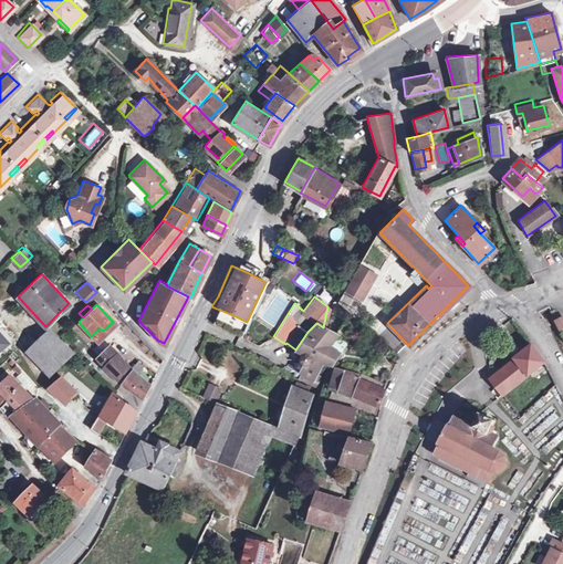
[(202,317),(212,322),(218,310),(211,306),(209,305),(202,317)]
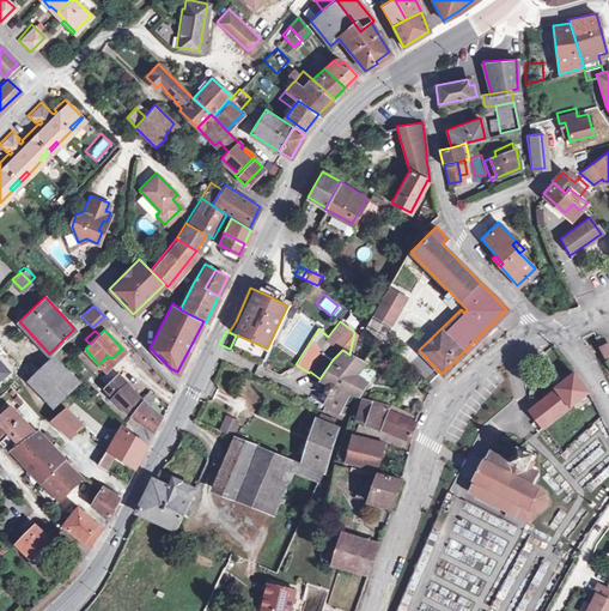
[(608,343),(607,338),(596,344),(603,357),(608,354),(608,343)]
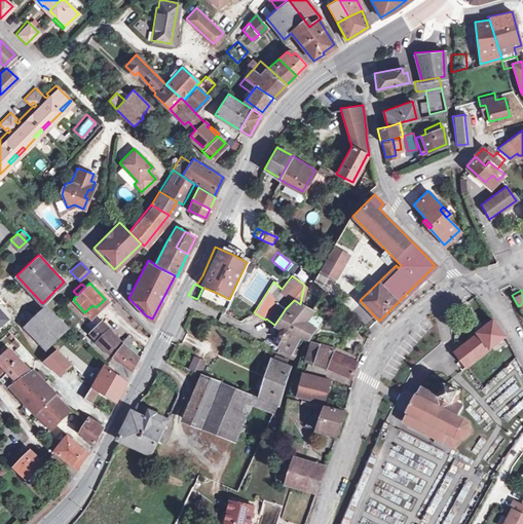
[(282,338),(277,345),(289,352),(292,348),(298,336),(294,334),(303,321),(312,310),(309,309),(300,304),(294,300),(292,302),(286,308),(274,325),(274,326),(278,329),(278,330),(277,332),(277,333),(277,335),(278,336),(278,337),(281,338),(282,338)]
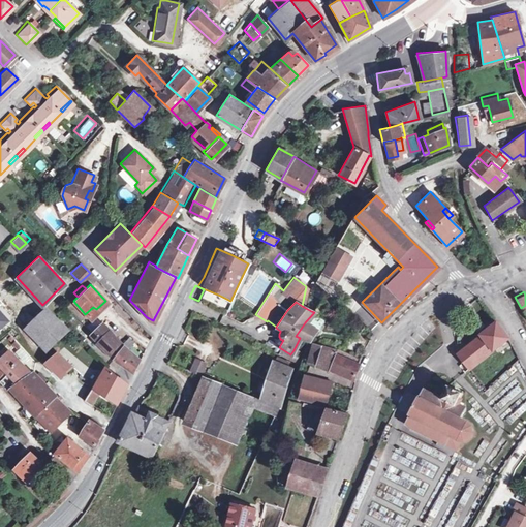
[(43,307),(24,327),(43,347),(65,328),(43,307)]
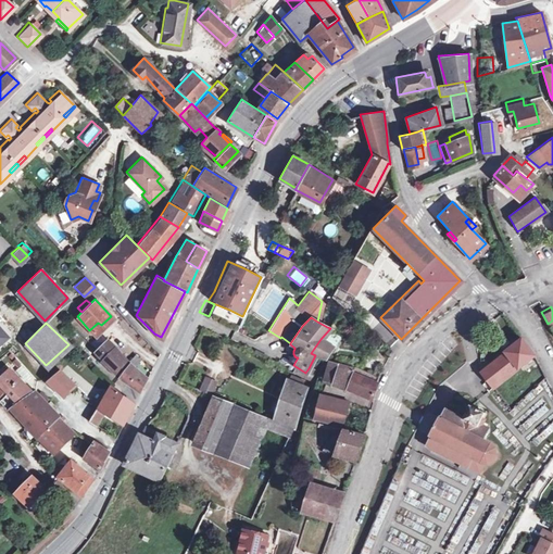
[(532,353),(519,337),(502,350),(503,351),(478,370),(490,385),(491,386),(532,353)]
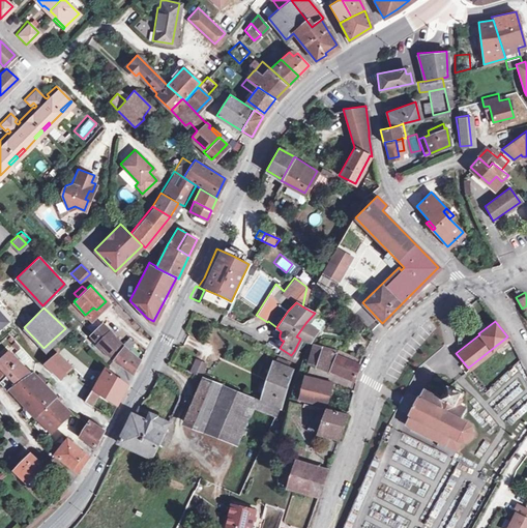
[(111,357),(123,345),(100,322),(90,333),(97,341),(95,343),(111,357)]
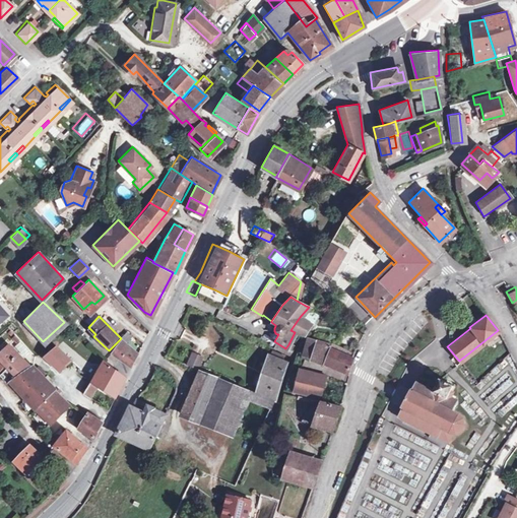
[(309,323),(300,317),(291,330),(295,332),(298,334),(302,335),(309,323)]
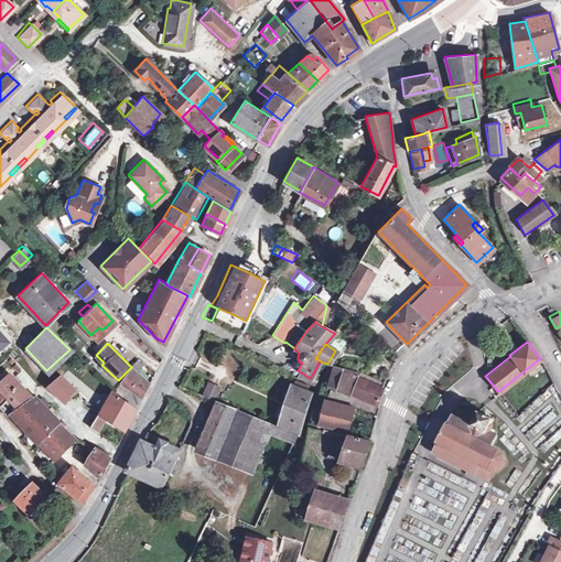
[(137,359),(131,367),(133,370),(140,363),(137,359)]
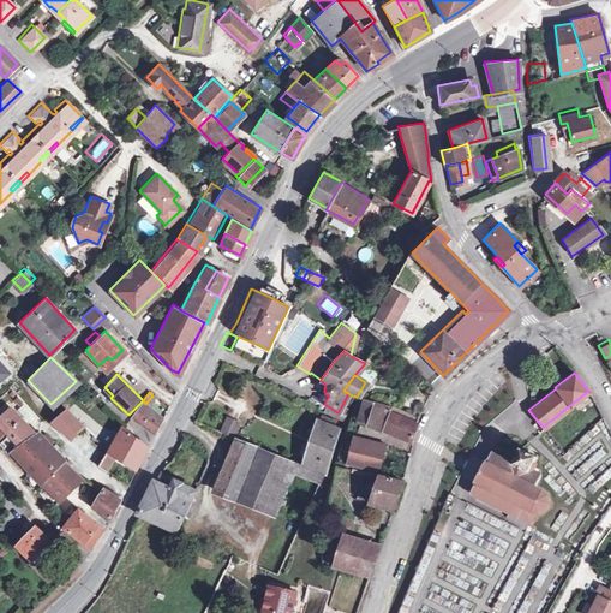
[(355,418),(366,423),(373,402),(361,398),(355,418)]
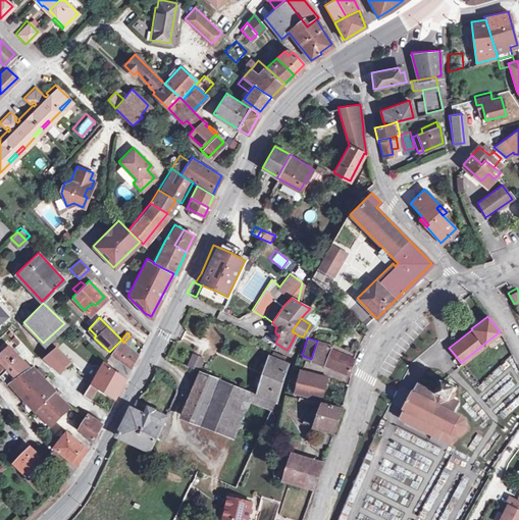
[(121,340),(109,352),(130,365),(136,354),(123,343),(121,340)]
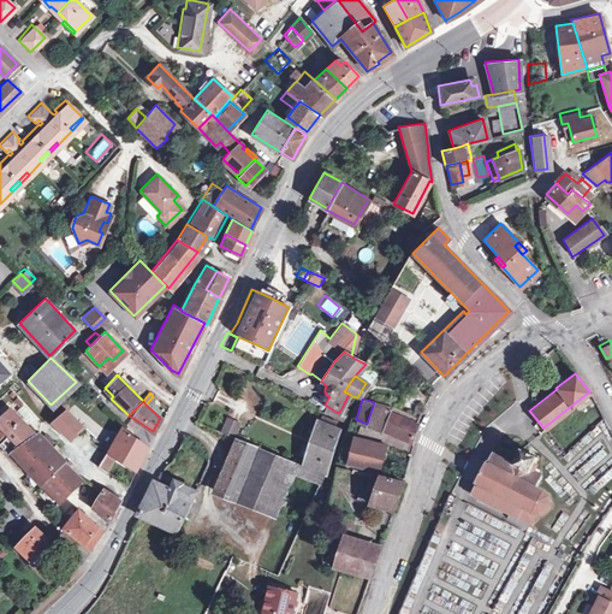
[(391,406),(374,402),(367,424),(381,430),(409,441),(415,423),(413,421),(416,417),(391,406)]
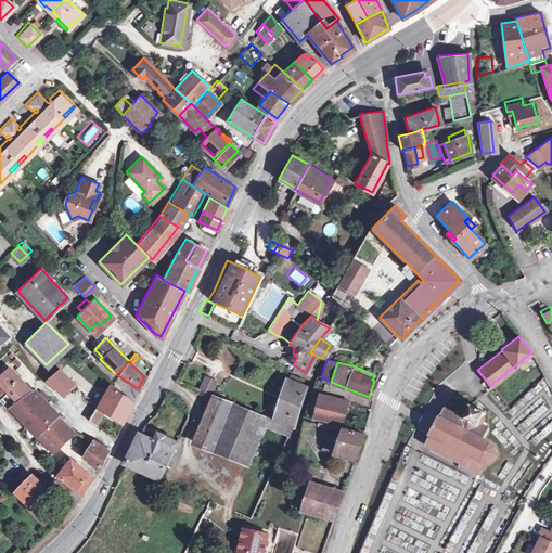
[(305,372),(293,364),(290,370),(307,378),(311,369),(308,368),(305,372)]
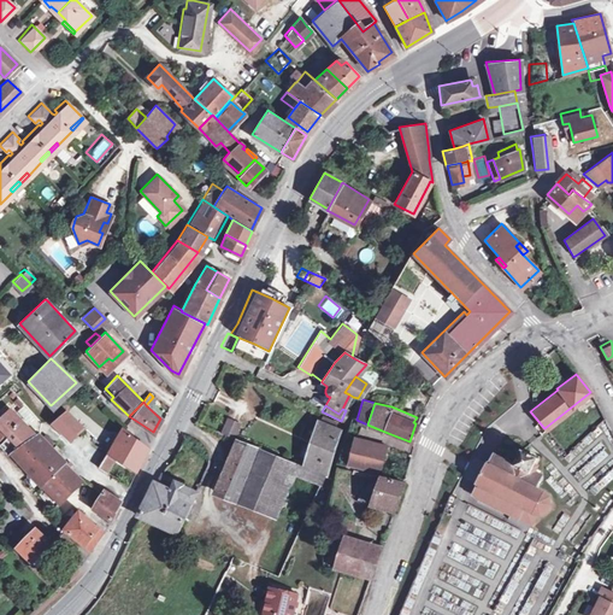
[(7,406),(0,414),(0,428),(5,434),(17,446),(34,433),(7,406)]
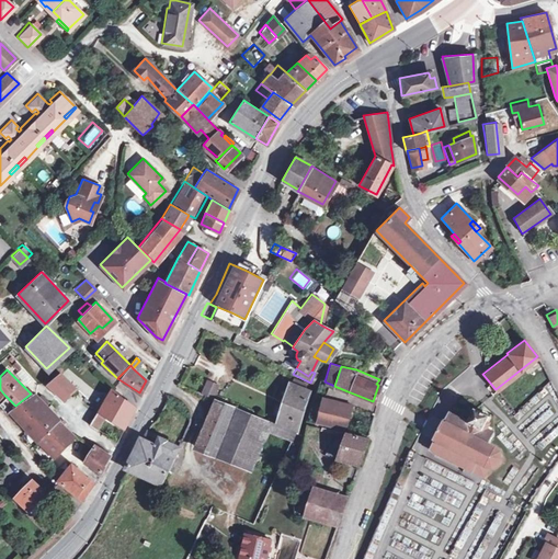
[(59,374),(47,384),(64,399),(75,389),(59,374)]
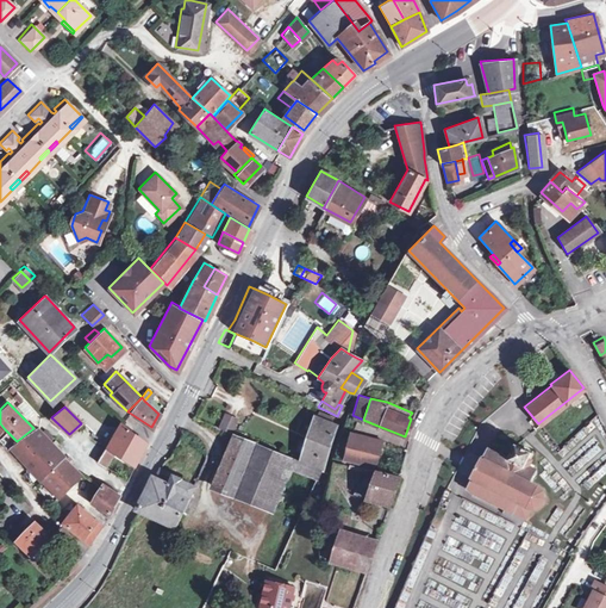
[(314,416),(313,415),(299,458),(320,466),(333,423),(326,421),(329,415),(317,409),(314,416)]
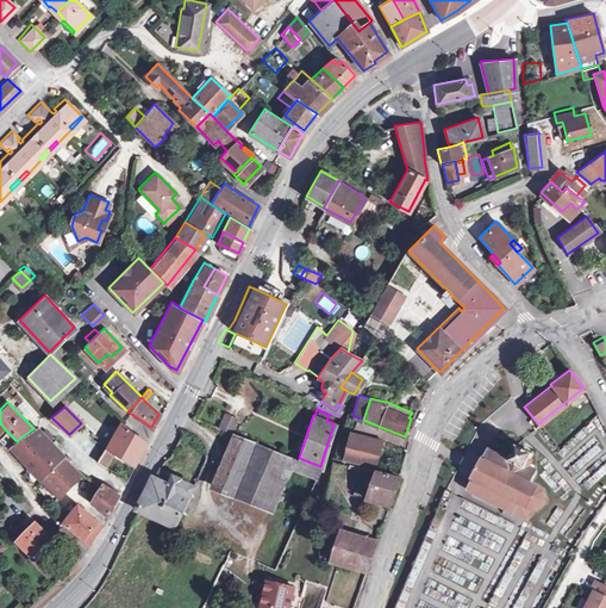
[(216,426),(229,432),(236,417),(223,411),(216,426)]
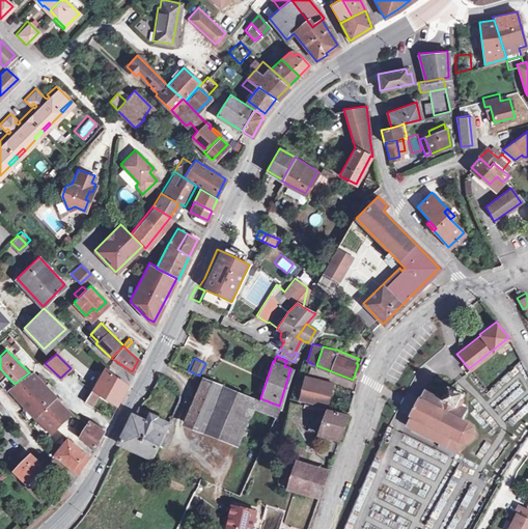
[(92,389),(90,388),(83,400),(90,406),(99,393),(115,404),(126,384),(116,377),(105,368),(92,389)]
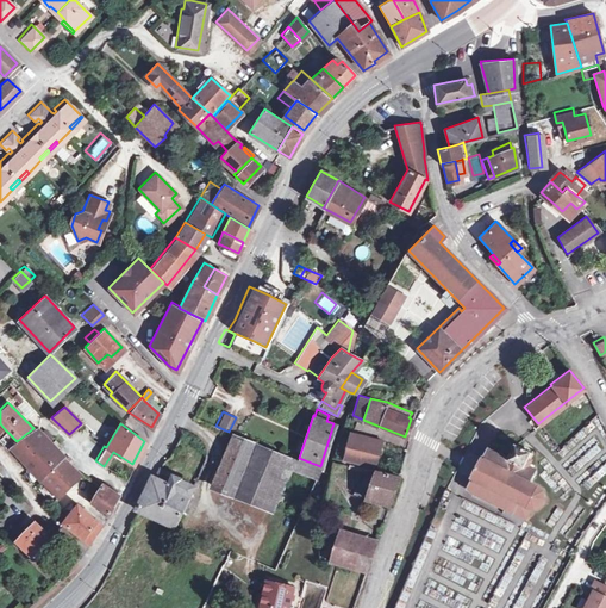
[(33,428),(17,441),(5,429),(0,435),(0,442),(6,448),(10,446),(39,479),(63,456),(52,444),(47,438),(36,427),(33,428)]
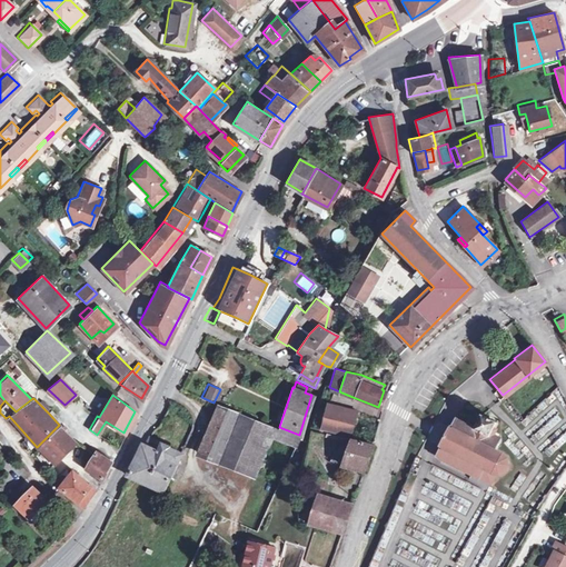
[(325,404),(319,429),(347,436),(353,410),(325,404)]
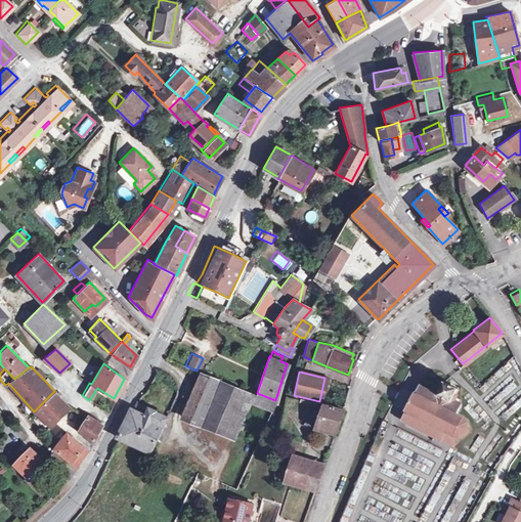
[(40,376),(45,381),(48,378),(43,373),(40,376)]
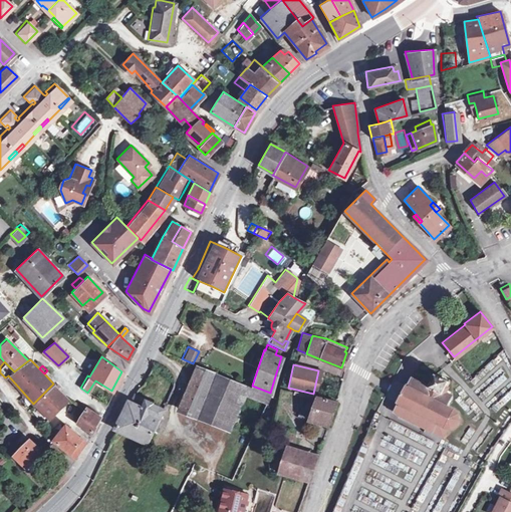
[(440,392),(443,385),(446,379),(432,372),(426,385),(409,376),(405,385),(404,384),(395,401),(396,402),(392,410),(404,417),(440,435),(443,429),(445,427),(448,427),(451,426),(454,424),(455,421),(456,419),(456,416),(455,413),(454,411),(451,409),(443,405),(448,396),(442,393),(440,392)]
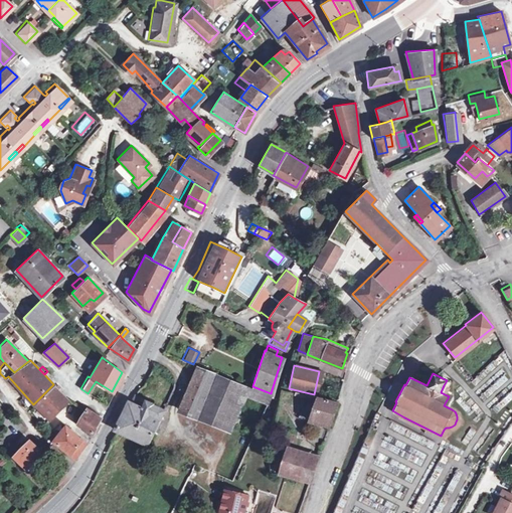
[(47,418),(67,398),(56,387),(55,385),(54,385),(53,384),(33,404),(47,418)]
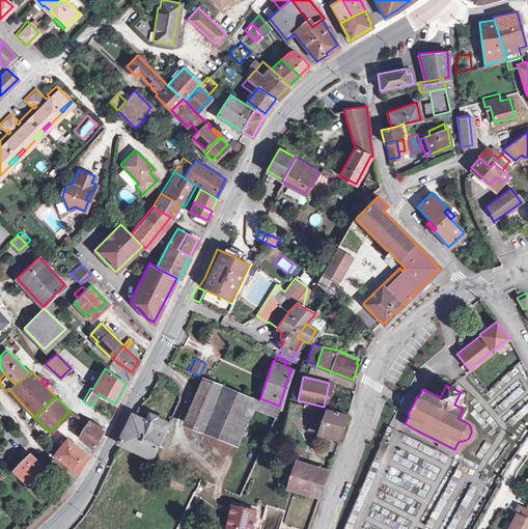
[(326,409),(313,406),(305,430),(317,434),(337,438),(345,414),(326,409)]
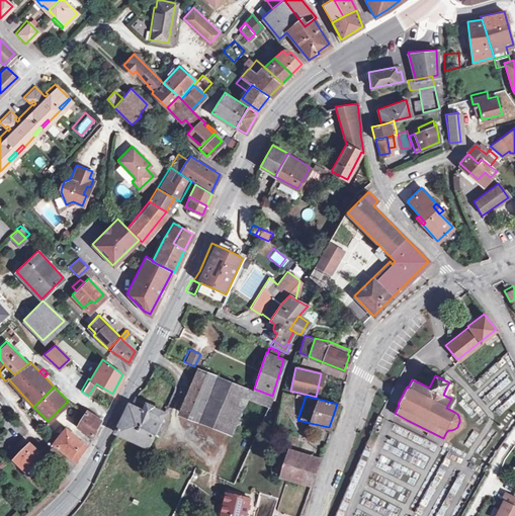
[(92,436),(98,421),(95,419),(84,412),(77,425),(92,436)]
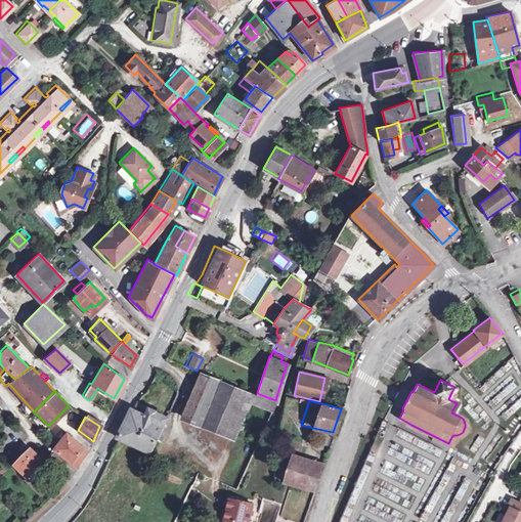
[(53,448),(75,465),(85,450),(80,446),(78,443),(73,439),(66,433),(64,432),(53,448)]
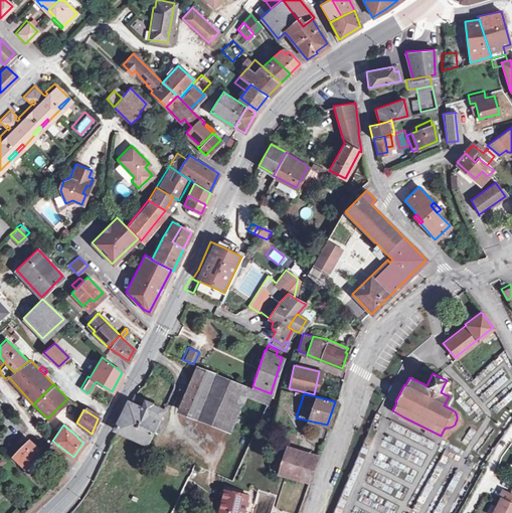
[(17,447),(26,437),(20,431),(11,442),(17,447)]
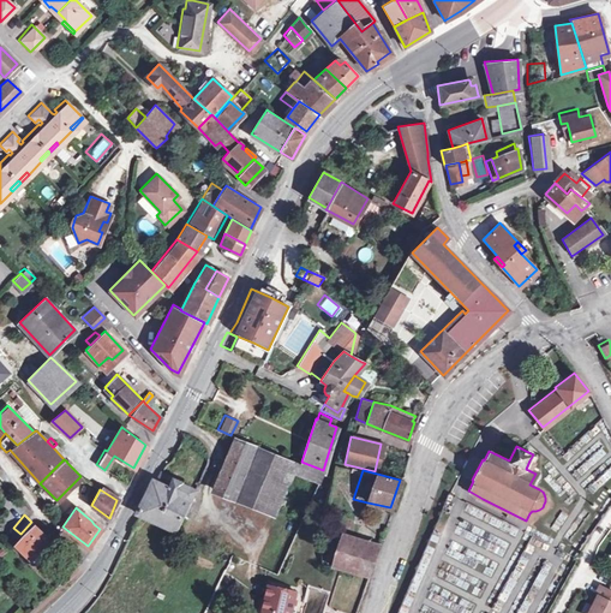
[(29,558),(37,551),(48,540),(34,525),(15,545),(29,558)]
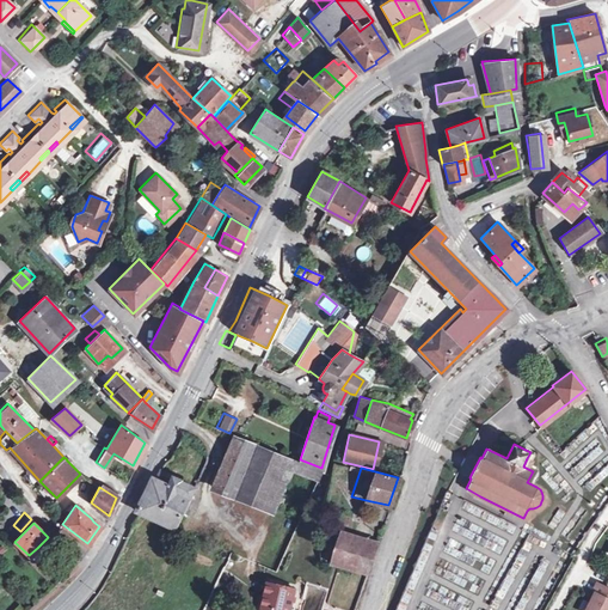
[(374,546),(339,535),(330,562),(364,572),(374,546)]
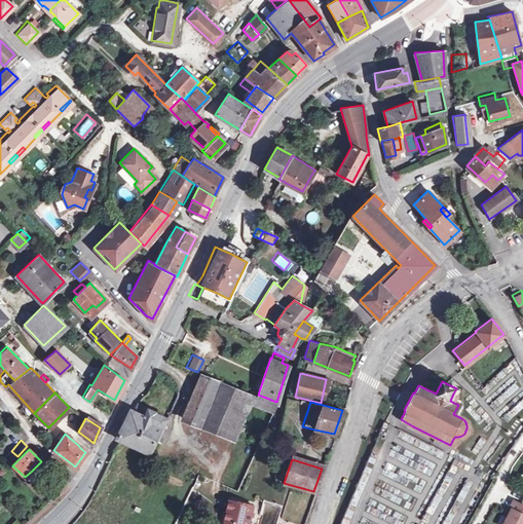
[(32,471),(25,477),(28,480),(35,474),(32,471)]
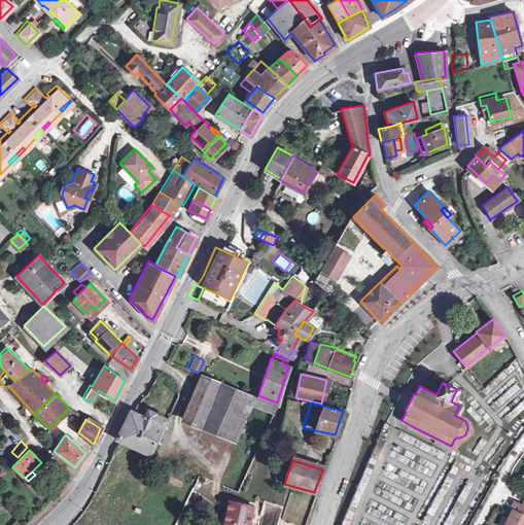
[(247,524),(251,505),(228,500),(223,521),(235,524),(234,524),(247,524)]
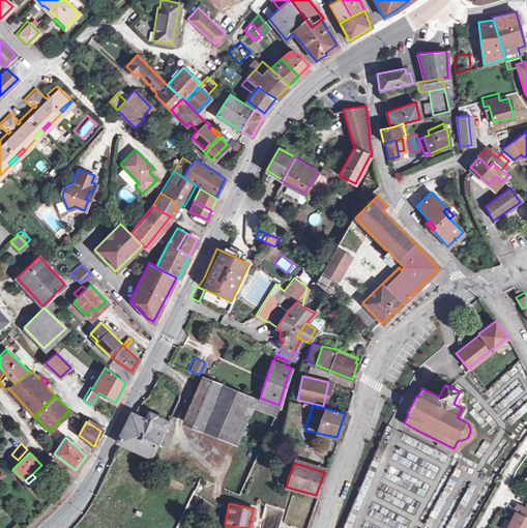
[(526,527),(526,509),(515,503),(511,511),(514,512),(505,527),(526,527)]
